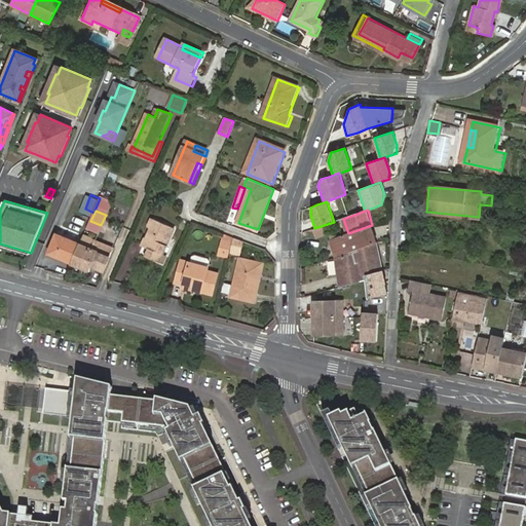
[(152,229),(145,247),(150,249),(146,257),(163,264),(167,256),(164,255),(176,229),(153,219),(149,228),(152,229)]
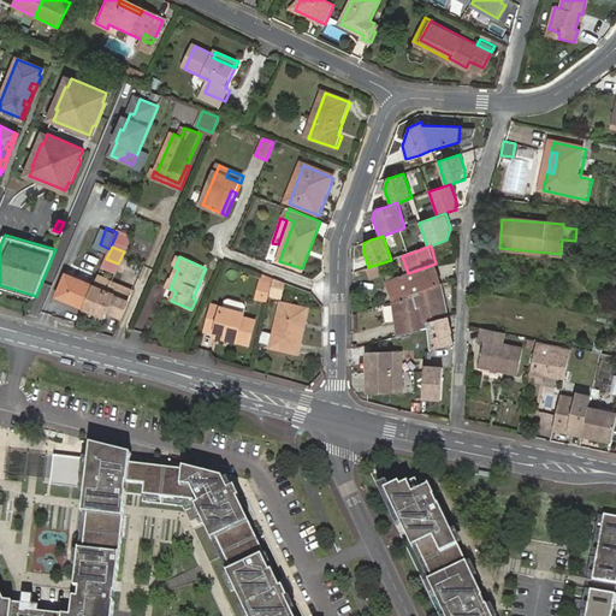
[(368,267),(367,268),(371,280),(385,274),(381,262),(368,267)]
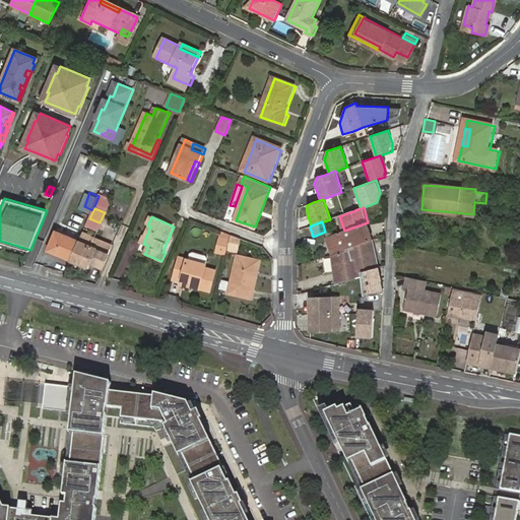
[(333,256),(372,241),(368,222),(344,231),(327,237),(333,256)]
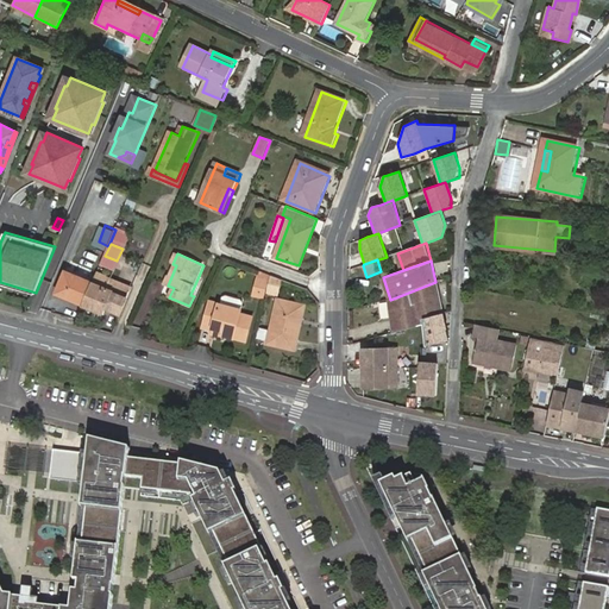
[(93,284),(94,282),(67,270),(57,293),(85,303),(93,284)]
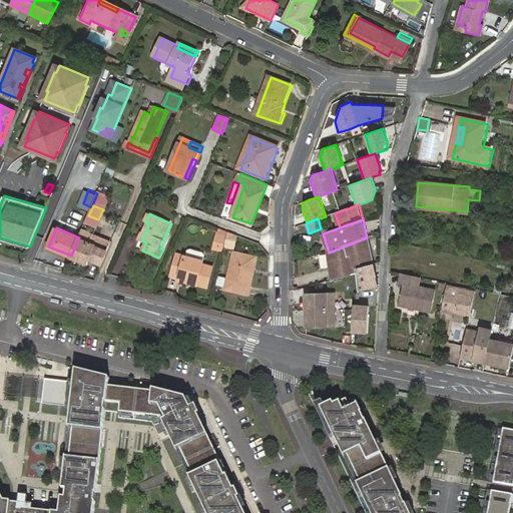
[(228,232),(218,228),(214,246),(224,248),(228,232)]
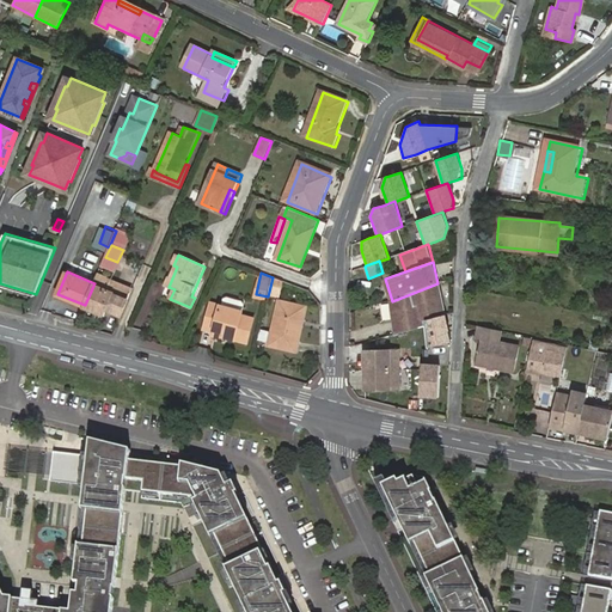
[(282,281),(274,277),(270,292),(280,294),(282,281)]
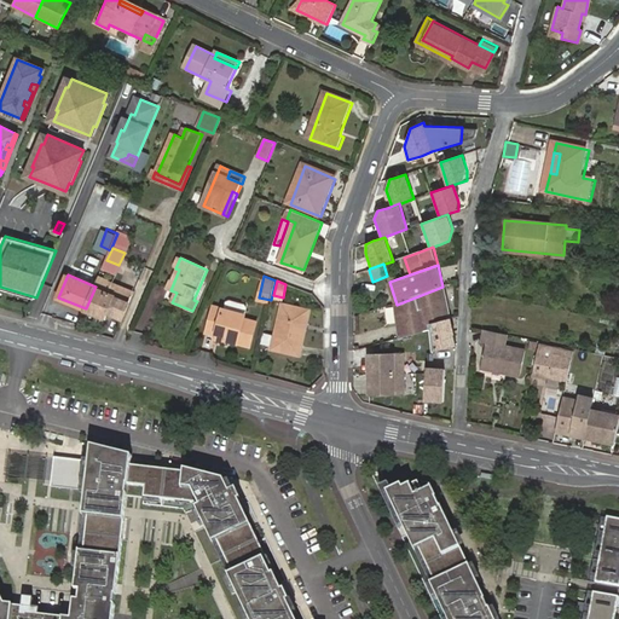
[(94,289),(86,308),(106,318),(108,312),(122,318),(132,295),(111,287),(109,295),(94,289)]
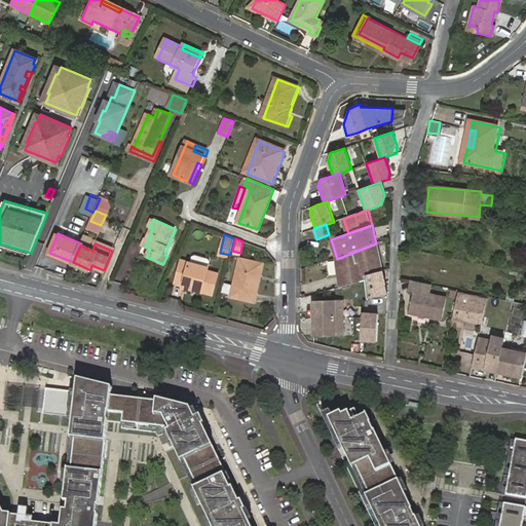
[(365,277),(383,271),(376,243),(337,259),(339,273),(340,286),(351,283),(365,277)]
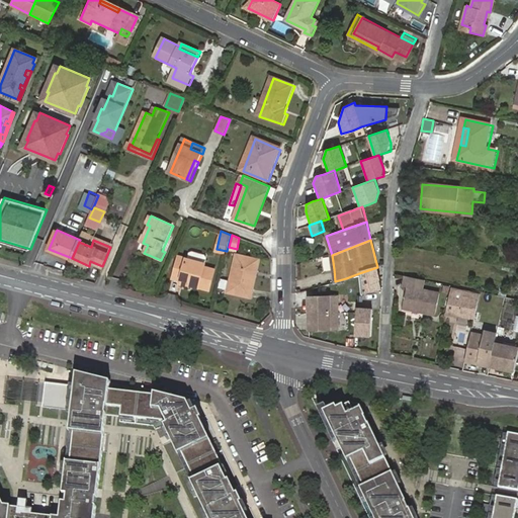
[(238,256),(231,285),(235,287),(233,294),(252,299),(260,262),(238,256)]
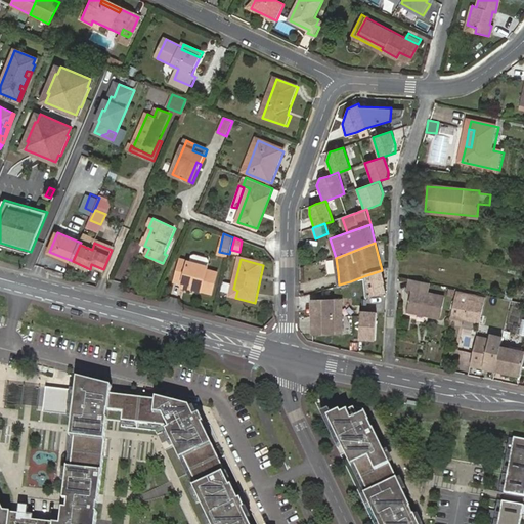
[(336,259),(328,262),(329,275),(338,272),(336,259)]
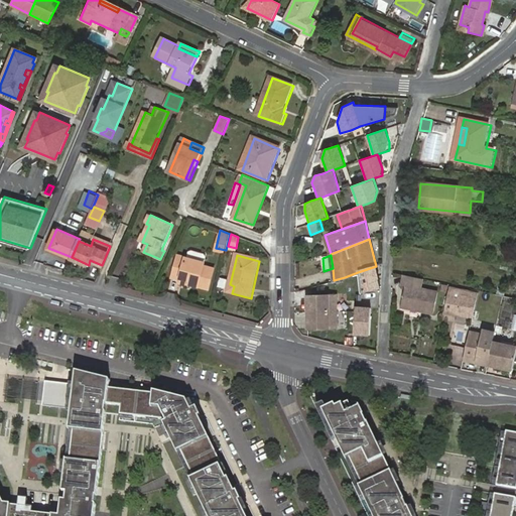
[(199,284),(197,287),(208,290),(214,270),(204,266),(204,263),(177,256),(171,278),(178,280),(178,283),(187,286),(188,284),(189,281),(199,284)]
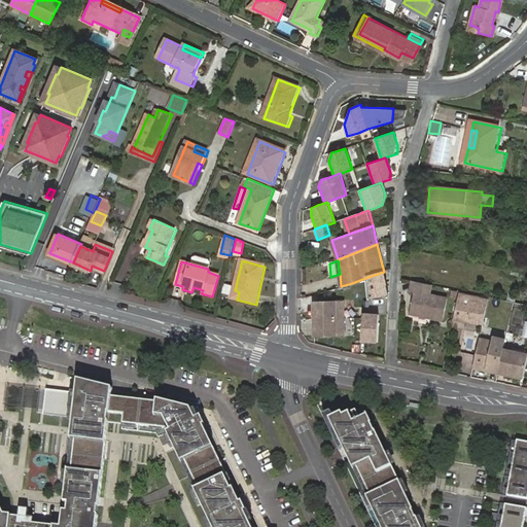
[(389,294),(384,272),(365,278),(367,288),(370,299),(389,294)]
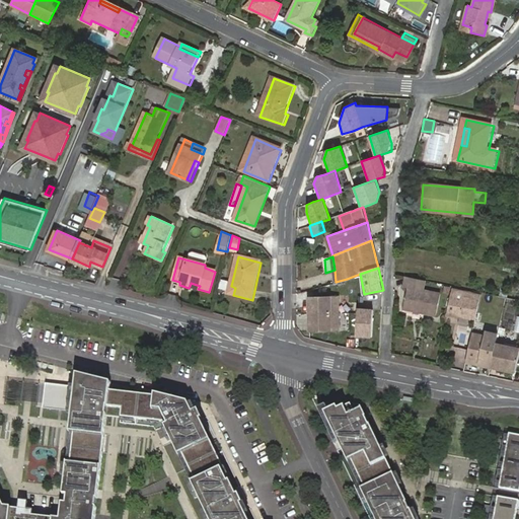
[(409,276),(406,286),(408,287),(403,307),(437,314),(441,293),(424,289),(426,280),(409,276)]
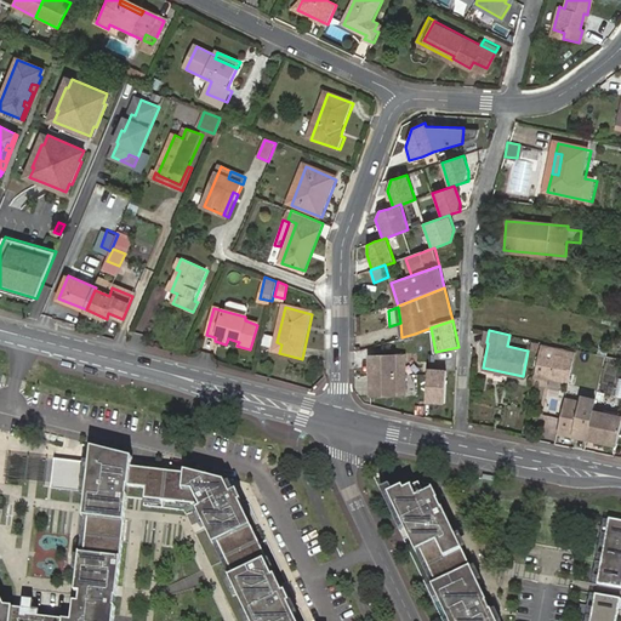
[(275,339),(266,337),(265,347),(273,349),(275,339)]
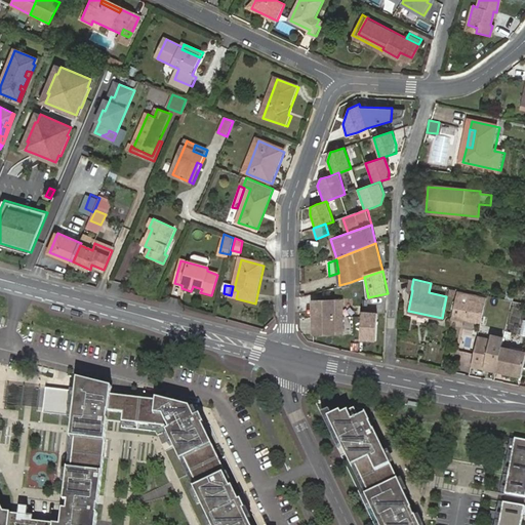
[(457,292),(452,318),(476,323),(481,301),(478,300),(479,296),(457,292)]
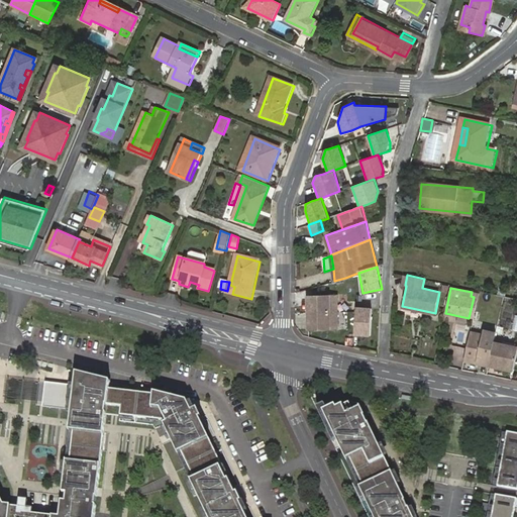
[(337,312),(336,296),(307,297),(308,313),(337,312)]
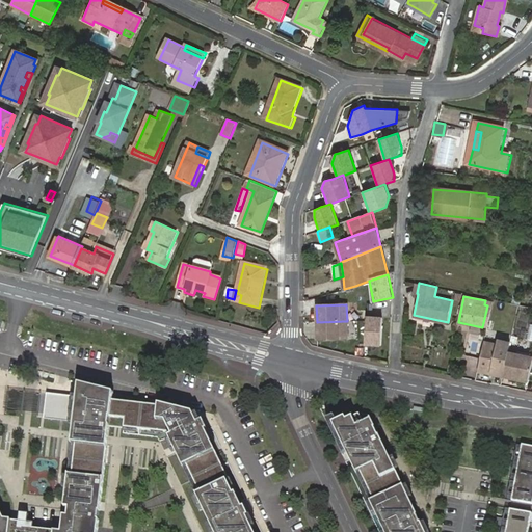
[(381,345),(383,318),(367,317),(366,345),(381,345)]
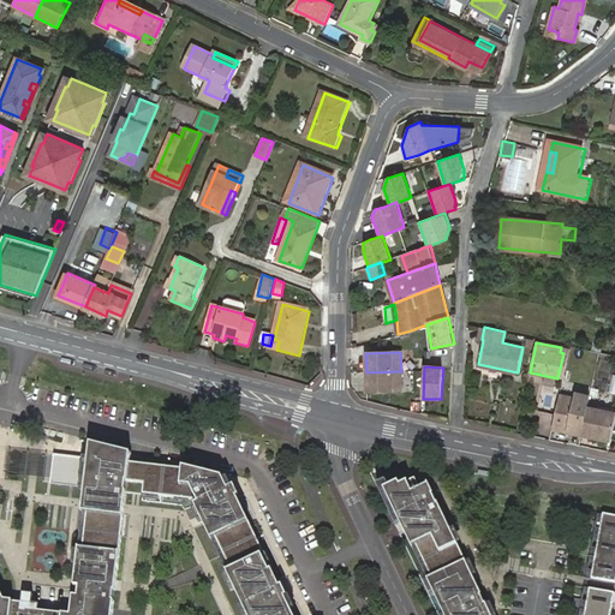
[(401,390),(401,371),(366,372),(368,393),(401,390)]
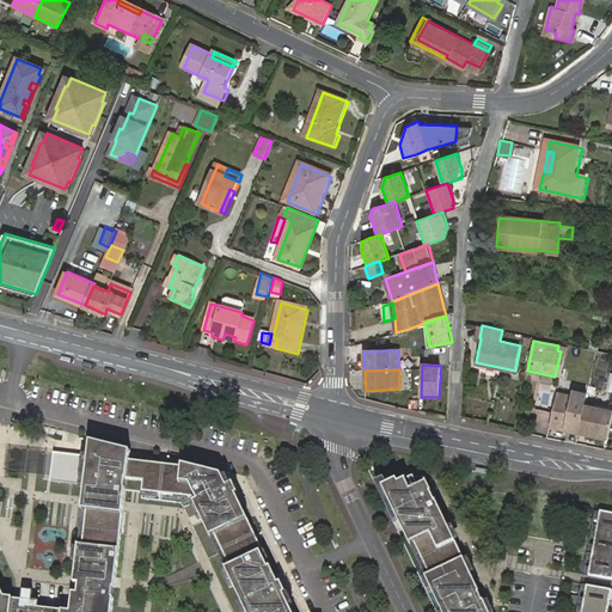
[(586,403),(587,395),(579,393),(580,391),(558,386),(550,427),(570,430),(570,427),(580,429),(586,403)]
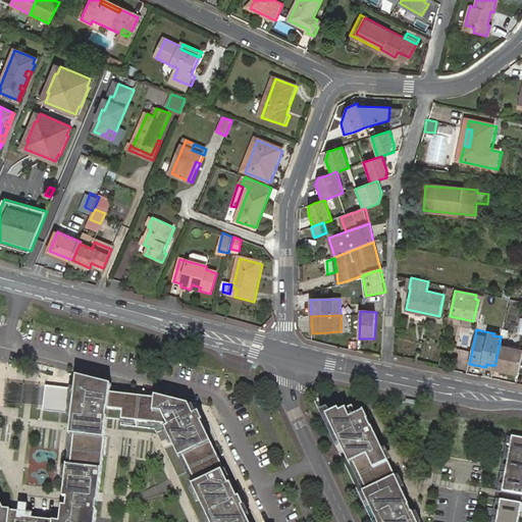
[(519,372),(521,360),(521,349),(500,344),(494,366),(519,372)]
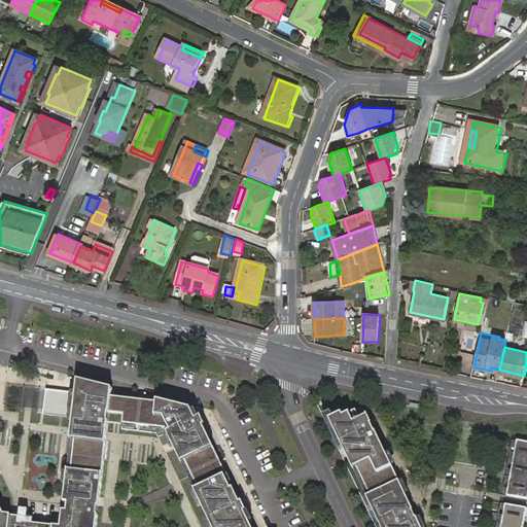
[(0,526),(96,526),(108,422),(123,424),(123,430),(156,433),(159,438),(167,434),(181,463),(183,462),(197,489),(192,491),(210,526),(250,526),(239,503),(241,502),(238,494),(235,495),(202,426),(204,425),(201,418),(196,420),(190,409),(171,406),(160,403),(160,405),(112,397),(113,390),(80,385),(79,396),(48,391),(44,414),(74,419),(72,432),(63,502),(67,502),(67,505),(67,511),(62,511),(60,526),(59,526),(20,519),(23,506),(14,505),(11,517),(5,516),(0,504),(0,484),(0,485),(0,484),(0,526)]
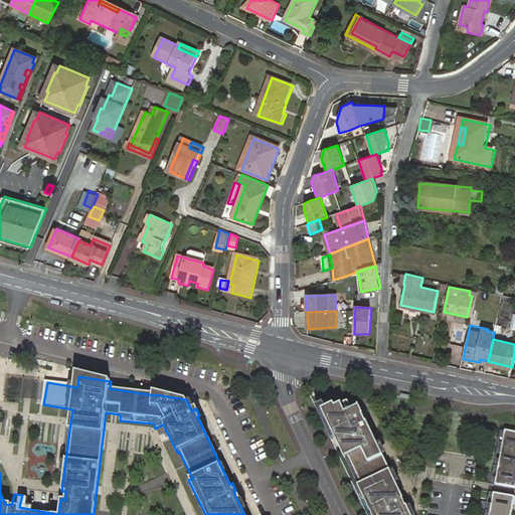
[(411,514),(407,506),(406,506),(403,499),(403,498),(368,422),(367,423),(363,415),(364,414),(359,405),(352,409),(348,400),(336,406),(334,404),(322,410),(372,514),(411,514)]
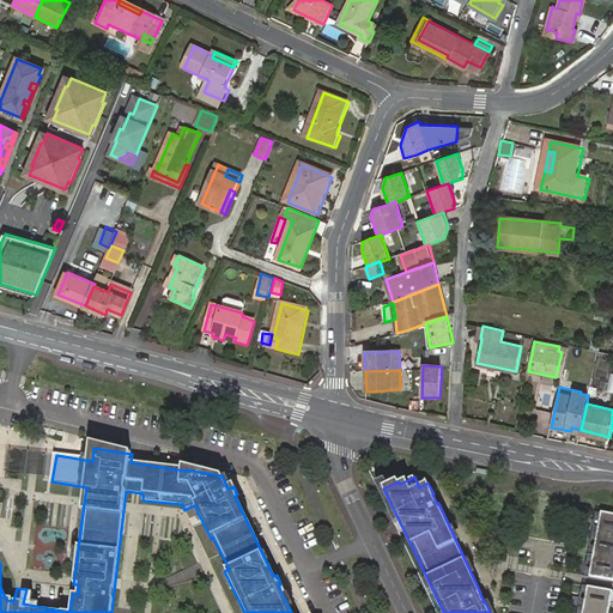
[(612,513),(601,511),(589,575),(612,578),(612,513)]
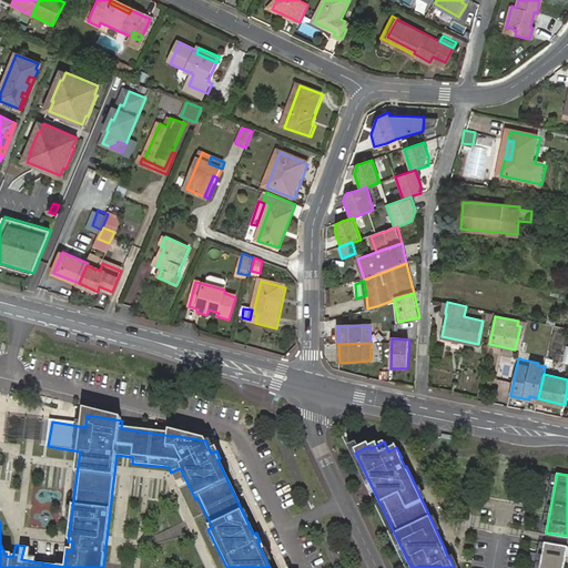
[(567,546),(545,543),(539,567),(564,567),(566,555),(567,555),(567,546)]
